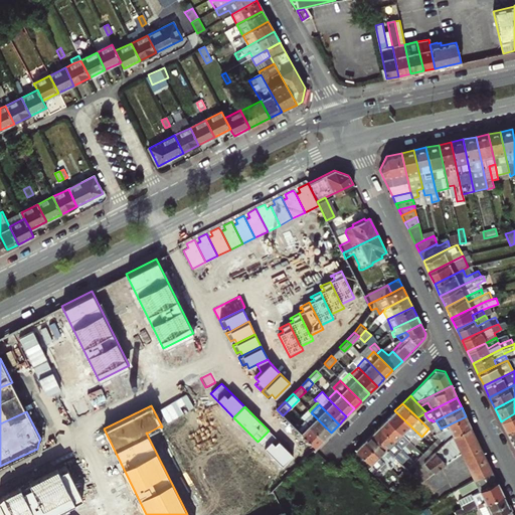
[(323,440),(331,433),(311,412),(309,410),(309,409),(300,417),(304,420),(323,440)]
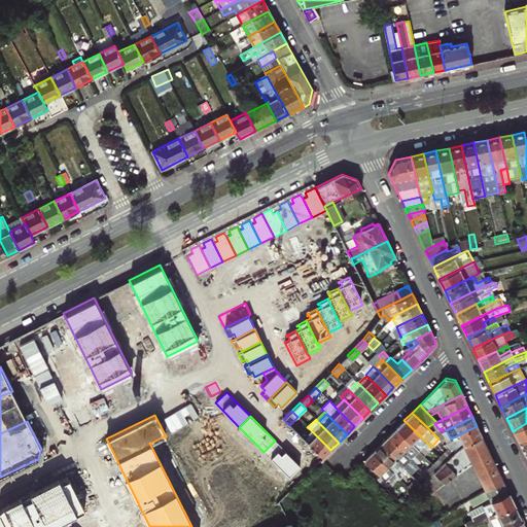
[(430,447),(431,447),(403,420),(396,428),(420,453),(431,463),(436,468),(444,461),(438,455),(430,447)]
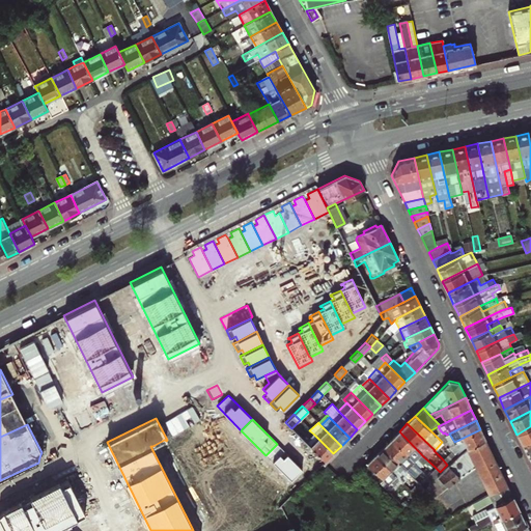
[(530,426),(516,435),(522,445),(530,441),(530,426)]
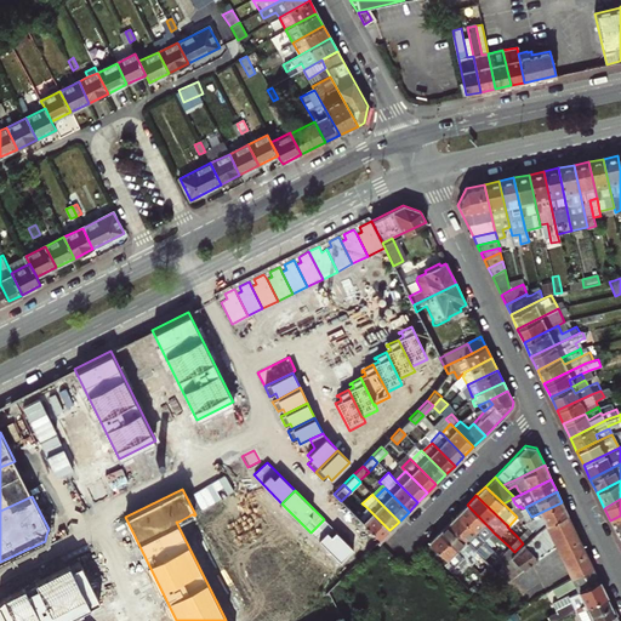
[(541,527),(568,513),(562,502),(531,517),(527,519),(523,522),(527,527),(534,533),(541,527)]
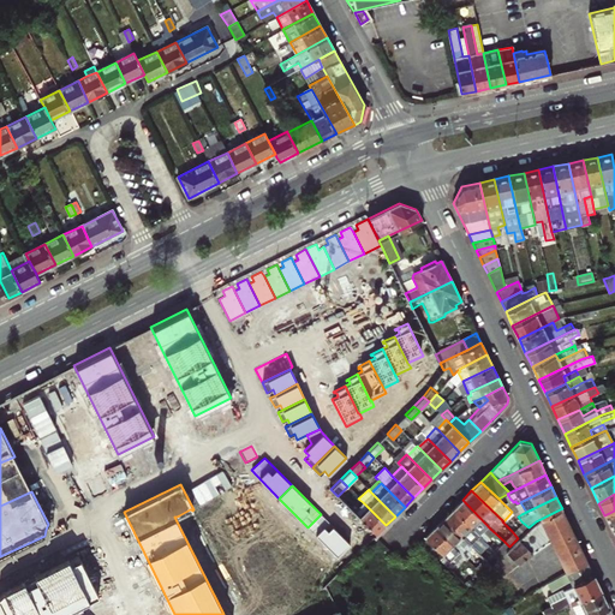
[(481,537),(490,529),(463,500),(453,509),(478,536),(481,537)]
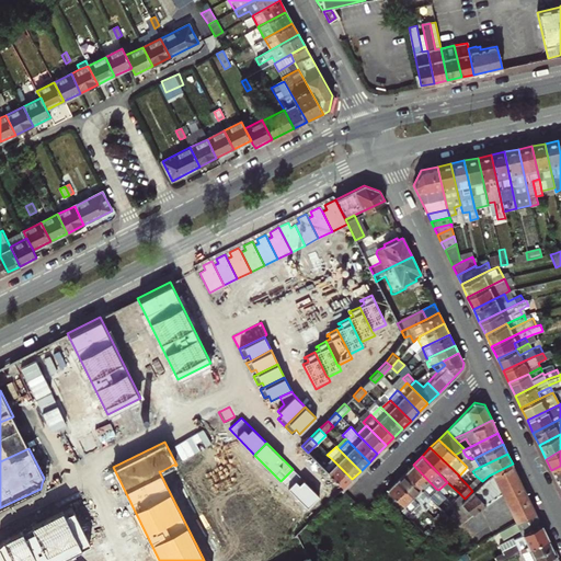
[(468,467),(471,464),(469,460),(467,458),(468,458),(467,456),(466,456),(459,459),(467,467),(468,467)]
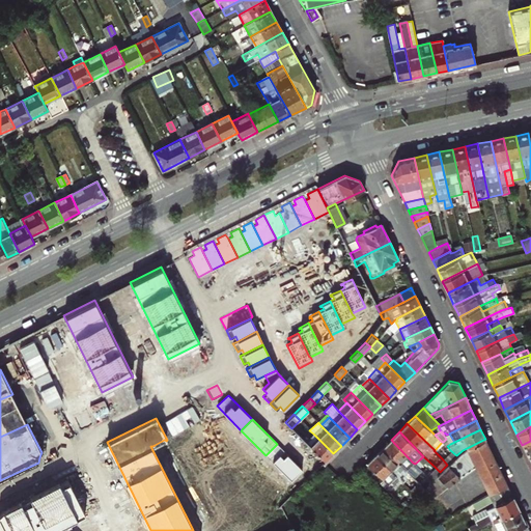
[(325,462),(333,453),(313,434),(305,442),(325,462)]
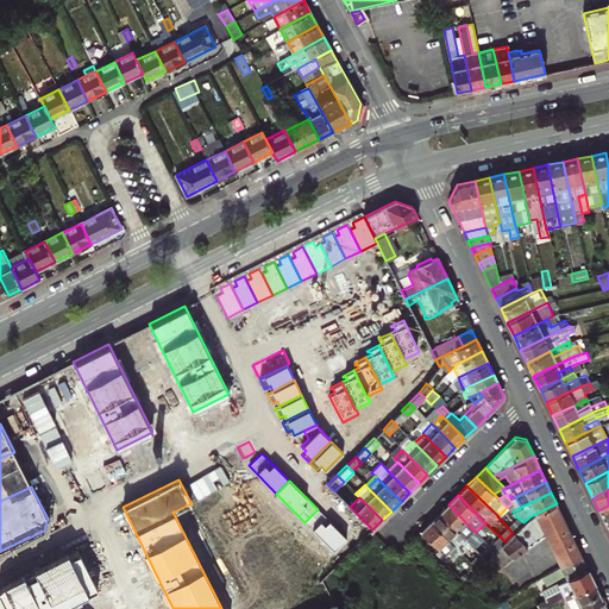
[(516,509),(521,507),(515,497),(512,498),(509,500),(512,503),(516,509)]
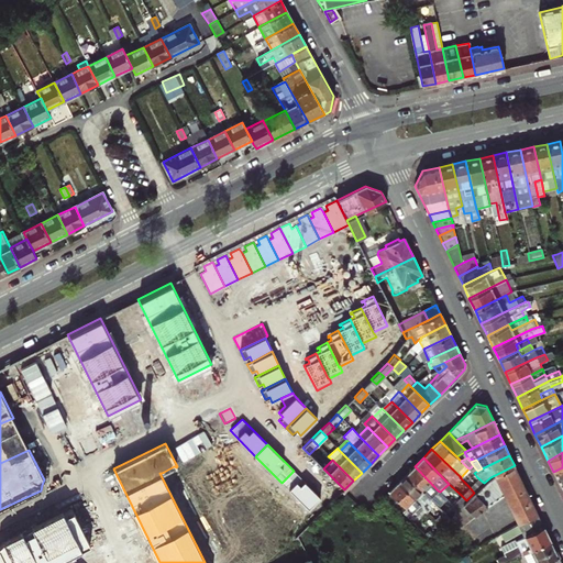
[(463,504),(474,514),(505,493),(519,522),(538,514),(515,465),(490,477),(484,483),(474,493),(466,500),(463,504)]
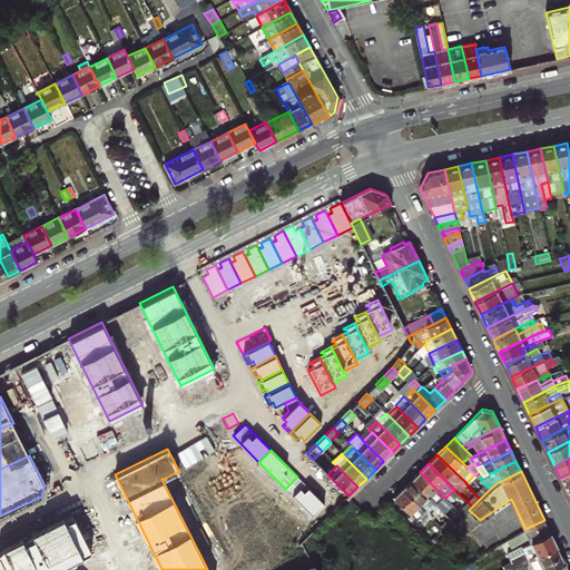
[(432,501),(435,504),(443,497),(420,472),(411,480),(432,501)]
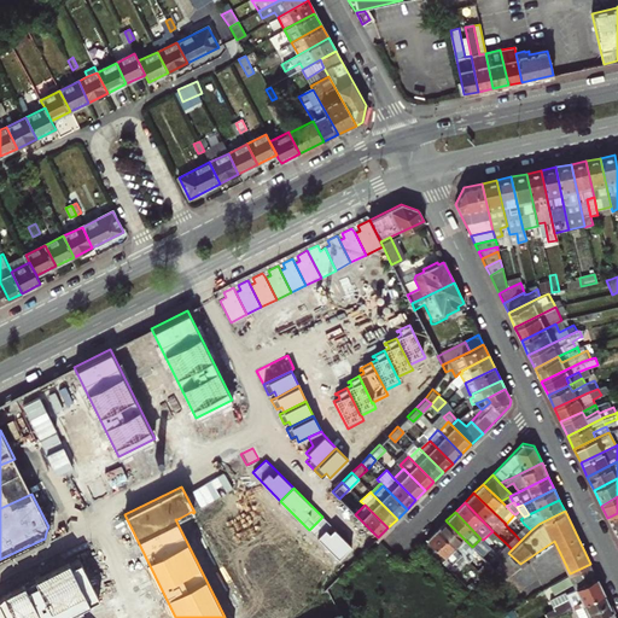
[(617,513),(607,518),(614,532),(617,530),(617,513)]
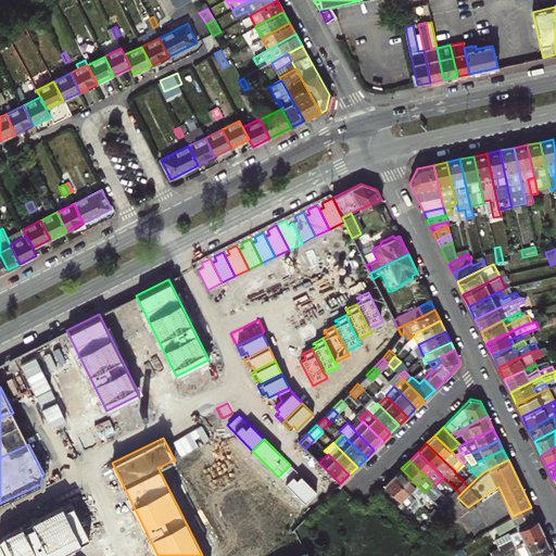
[(316,492),(290,465),(278,477),(305,503),(316,492)]
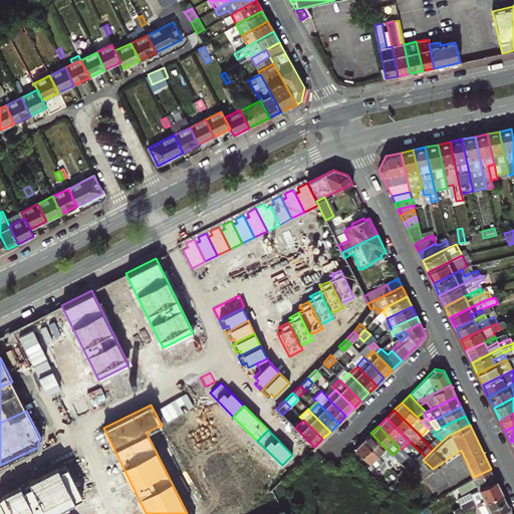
[(387,456),(390,452),(370,433),(362,441),(381,460),(383,457),(378,452),(380,450),(386,455),(387,456)]
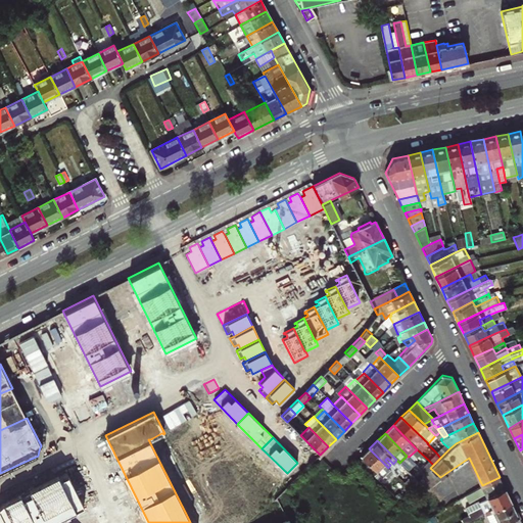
[(435,452),(440,458),(449,448),(443,443),(435,452)]
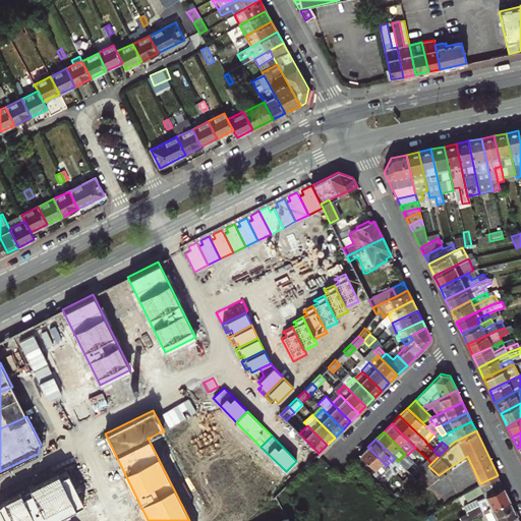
[(383,473),(388,467),(387,466),(367,447),(360,455),(383,478),(386,476),(383,473)]
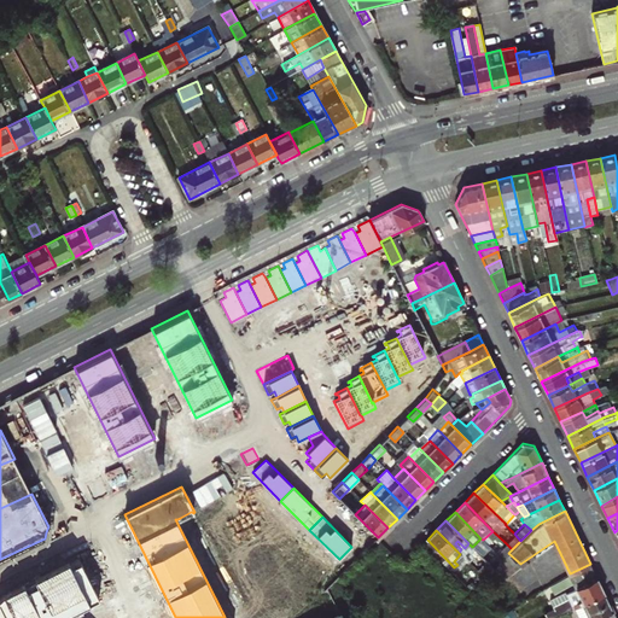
[(472,547),(474,549),(478,546),(483,540),(481,538),(472,547)]
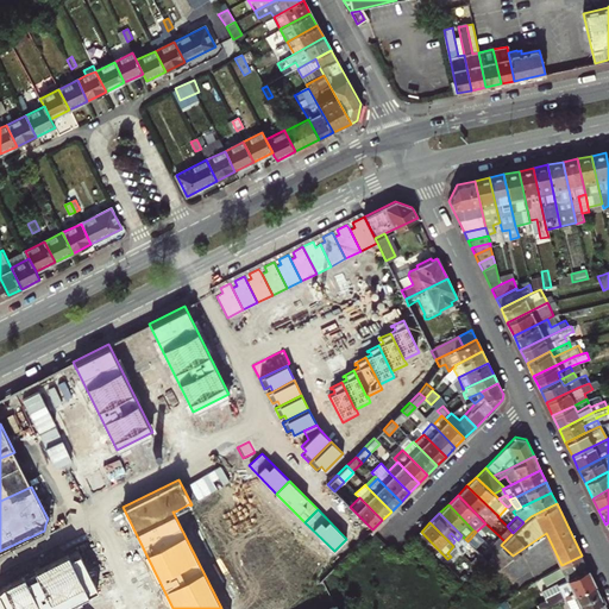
[(483,550),(488,544),(476,532),(471,538),(483,550)]
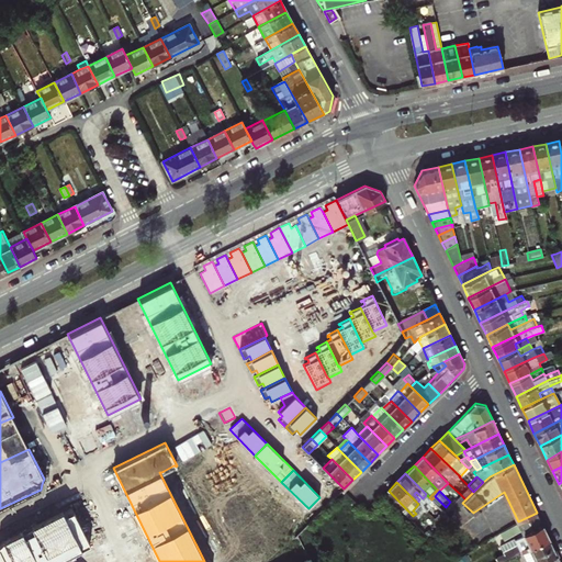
[(457,509),(462,503),(465,499),(460,494),(451,503),(457,509)]
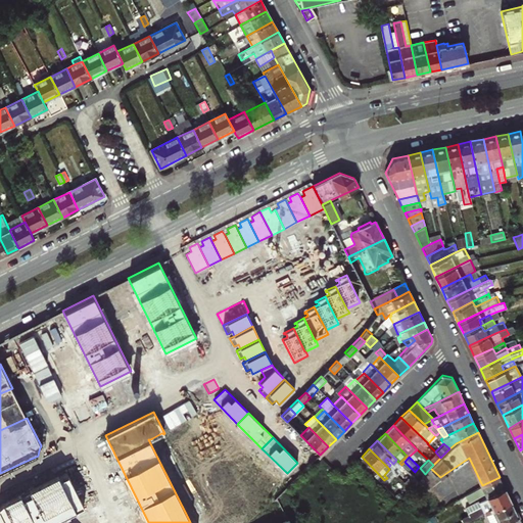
[(418,482),(421,479),(425,474),(420,468),(419,467),(415,472),(418,476),(415,479),(418,482)]
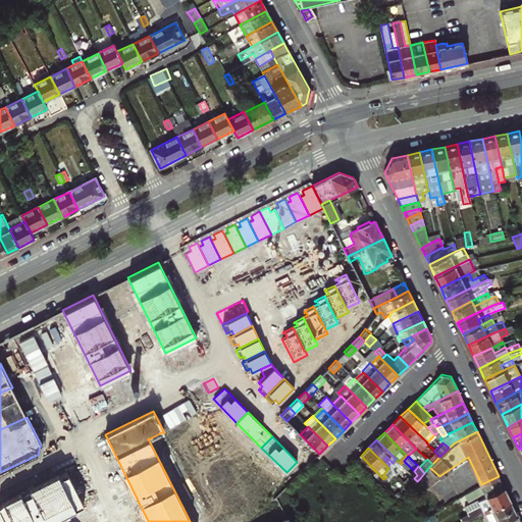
[(420,478),(427,485),(439,477),(439,476),(429,467),(424,473),(420,478)]
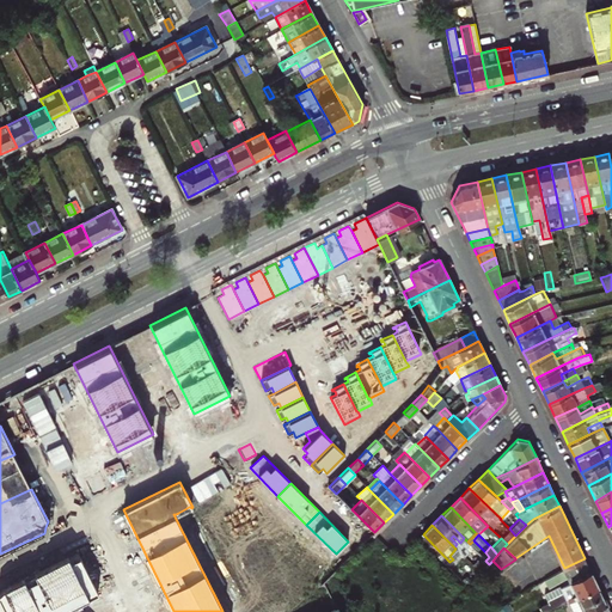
[(450,556),(453,560),(459,552),(456,549),(450,556)]
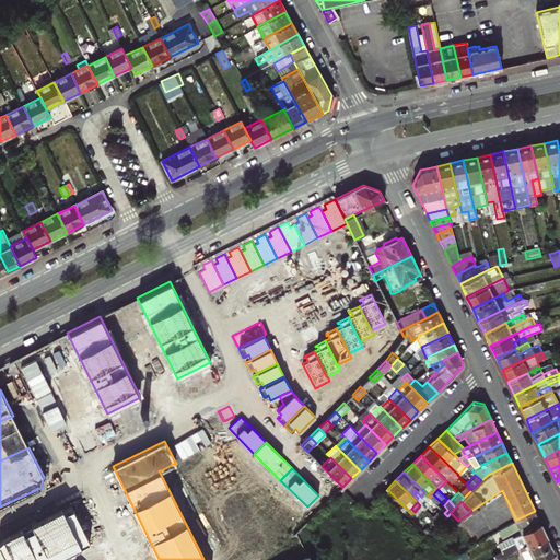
[(59,559),(59,558),(90,541),(71,504),(3,538),(0,540),(0,559),(59,559)]
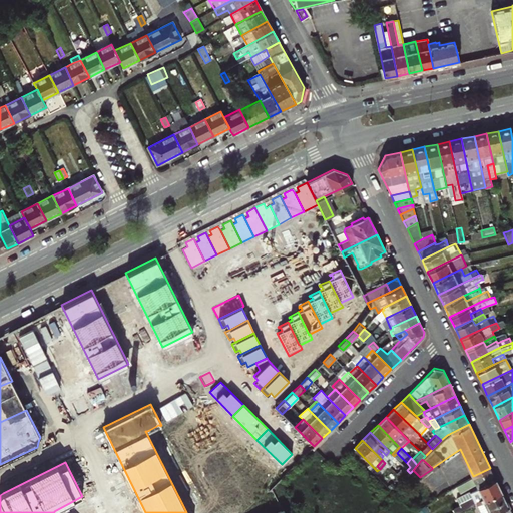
[(398,476),(402,480),(410,473),(407,470),(405,468),(398,476)]
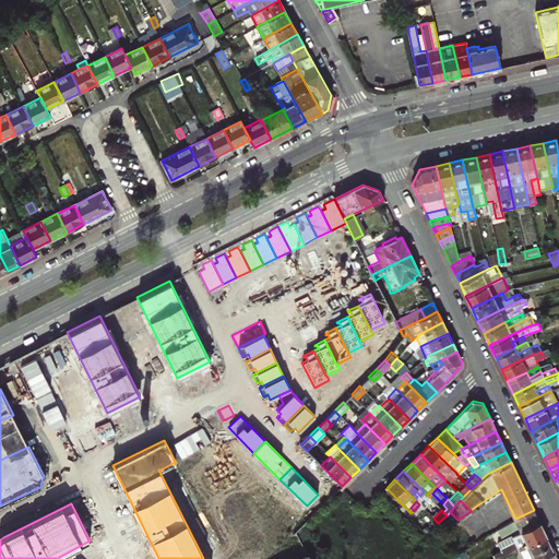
[(500,558),(527,546),(547,536),(534,510),(515,519),(521,532),(512,537),(514,540),(499,548),(500,550),(492,555),(494,558),(500,558)]
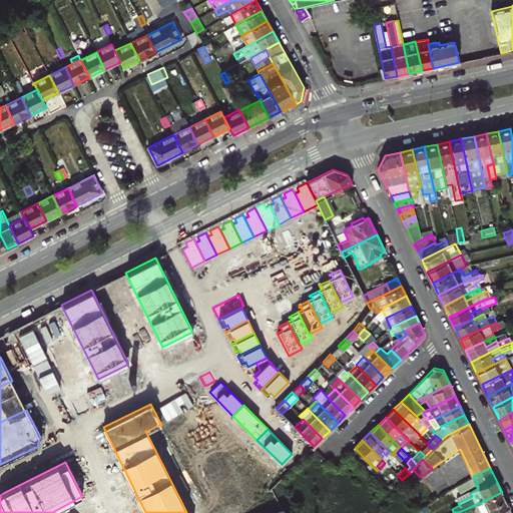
[(472,478),(459,486),(462,492),(475,484),(472,478)]
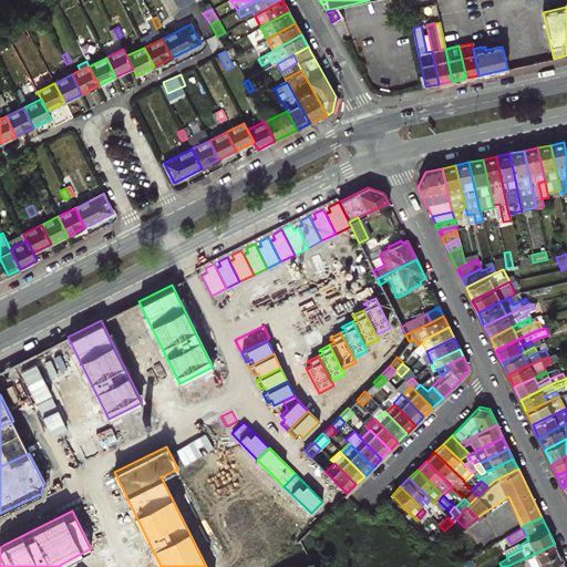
[(565,566),(555,544),(535,554),(540,566),(565,566)]
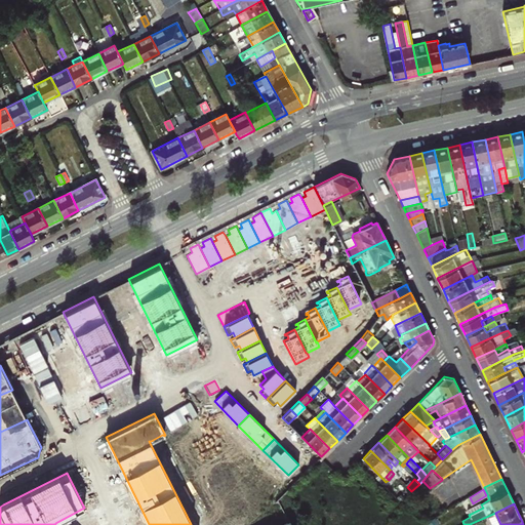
[(468,511),(469,515),(483,508),(481,505),(468,511)]
